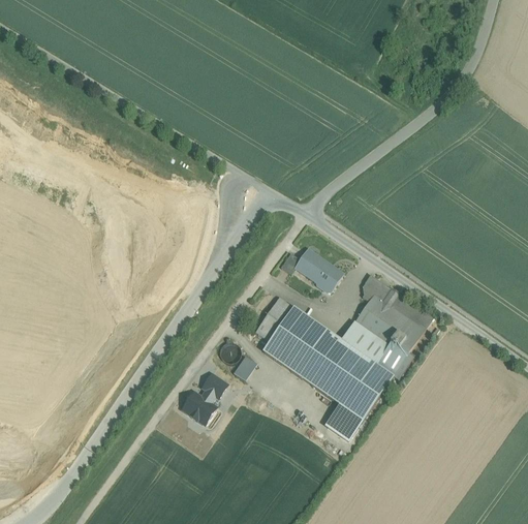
[(301,258),(294,267),(296,267),(317,282),(318,281),(331,290),(343,273),(331,264),(330,265),(308,249),(301,258)]
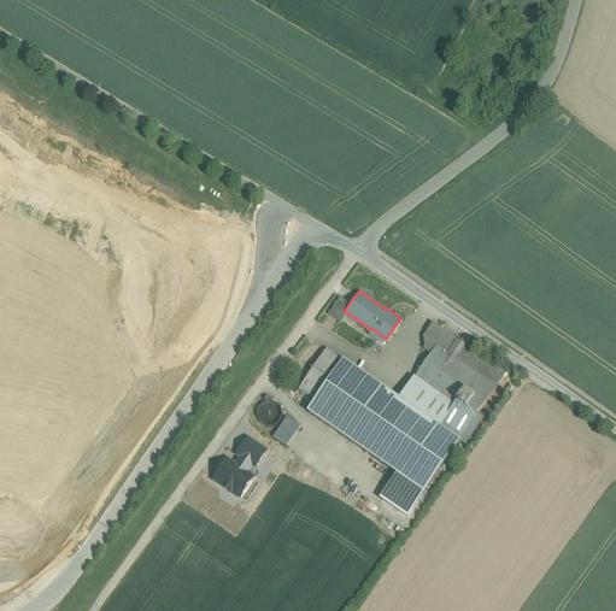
[(340,318),(345,311),(344,311),(351,301),(339,294),(327,310),(340,318)]
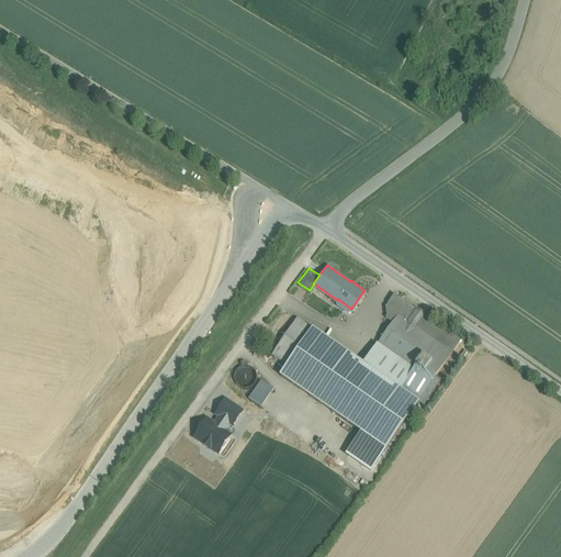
[(384,303),(385,312),(384,314),(392,320),(396,312),(434,337),(451,349),(460,337),(393,291),(384,303)]
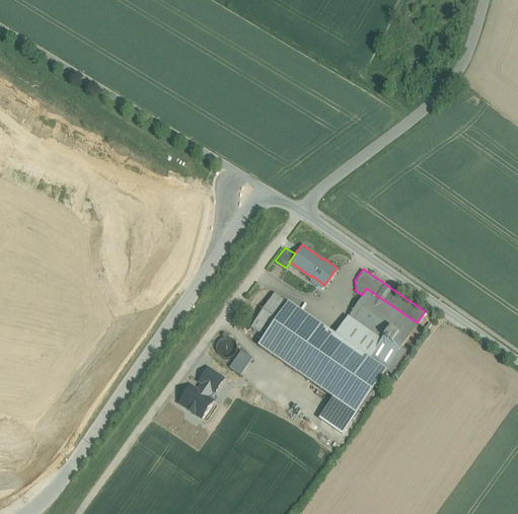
[(400,311),(366,288),(362,295),(352,308),(386,332),(400,311)]
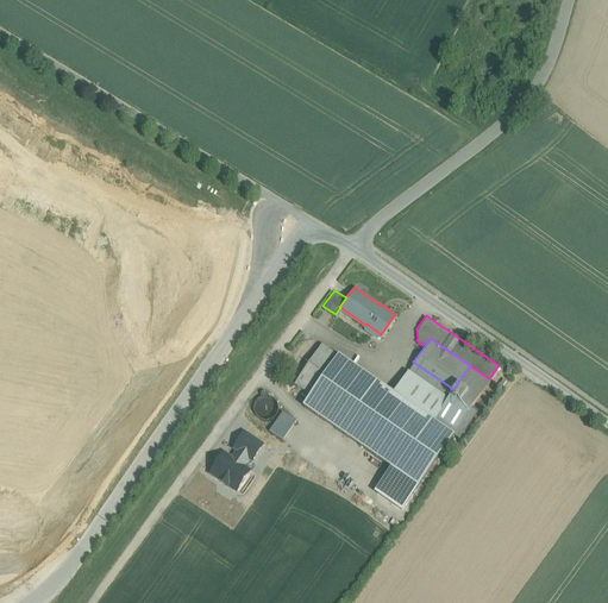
[(311,393),(338,353),(321,341),(294,381),(311,393)]
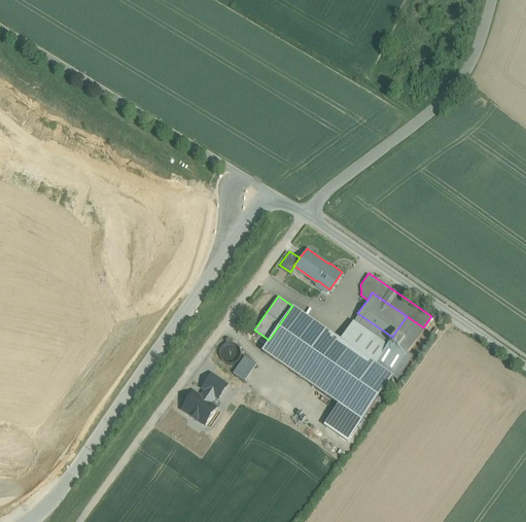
[(391,374),(374,361),(374,362),(340,339),(292,306),(269,340),(263,349),(360,417),(391,374)]
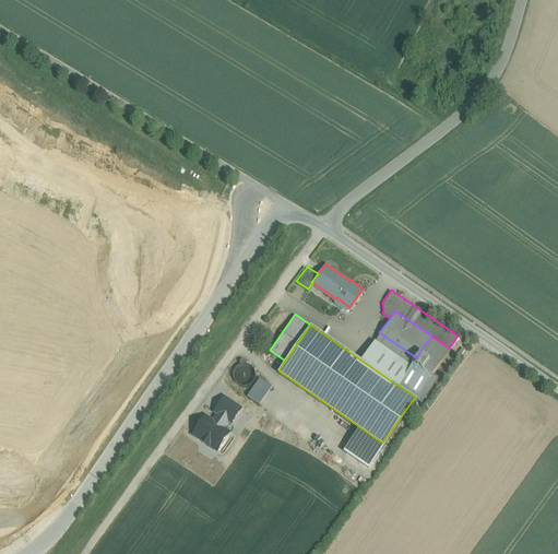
[(416,357),(379,332),(374,340),(410,365),(411,365),(416,357)]
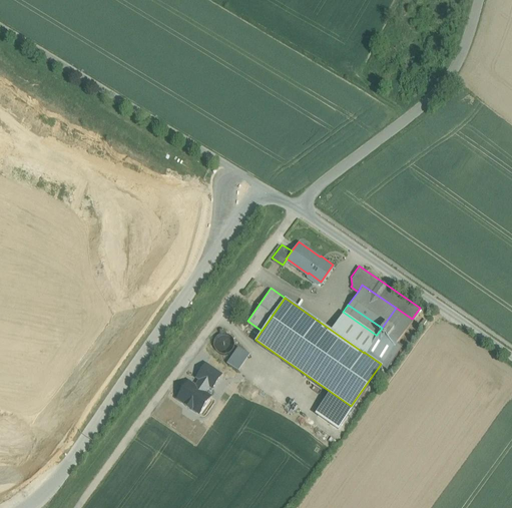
[(376,335),(364,352),(381,364),(397,341),(412,319),(396,308),(382,328),(377,335),(376,335)]
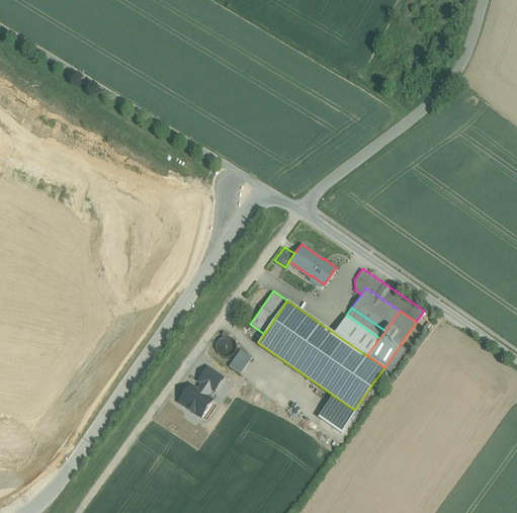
[(379,338),(346,315),(334,333),(367,356),(367,355),(379,338)]
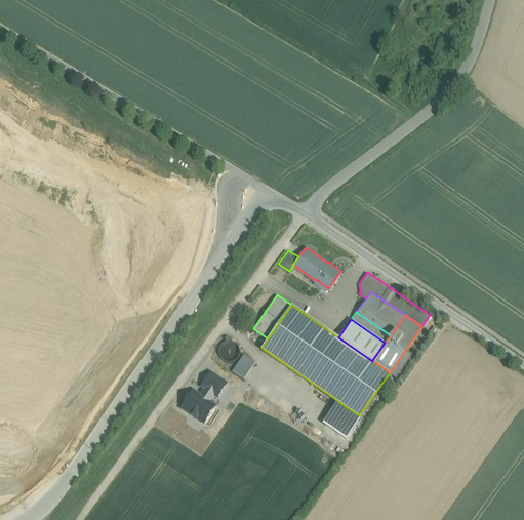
[(219,345),(218,348),(219,351),(220,355),(223,357),(226,359),(230,359),(233,359),(236,357),(238,355),(240,352),(240,348),(239,345),(237,342),(235,340),(232,338),(228,338),(225,340),(222,342),(219,345)]
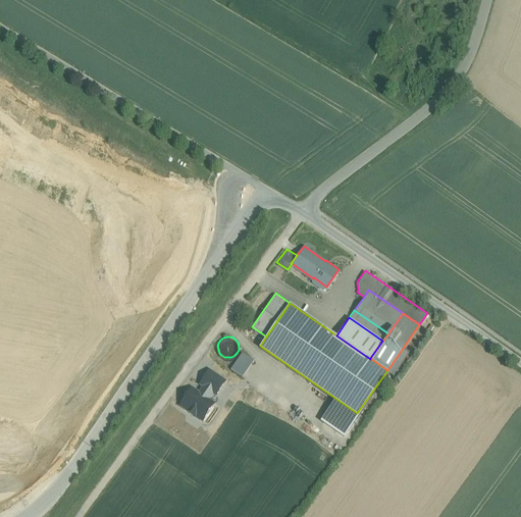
[(404,347),(387,370),(393,373),(409,351),(404,347)]
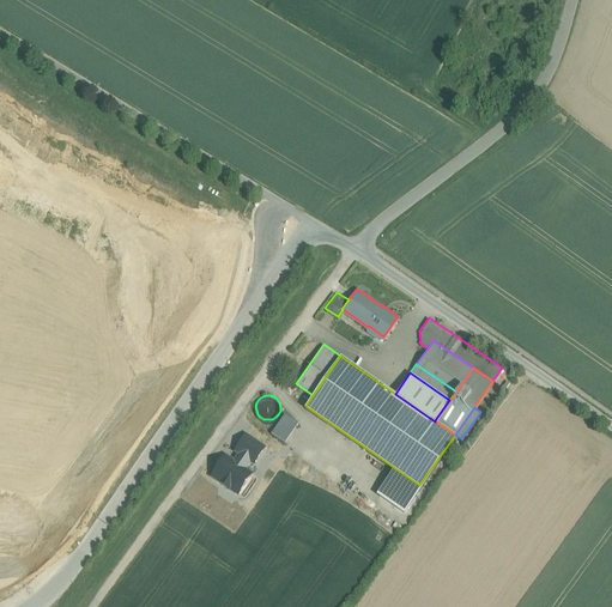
[(284,412),(271,431),(284,441),(298,422),(284,412)]
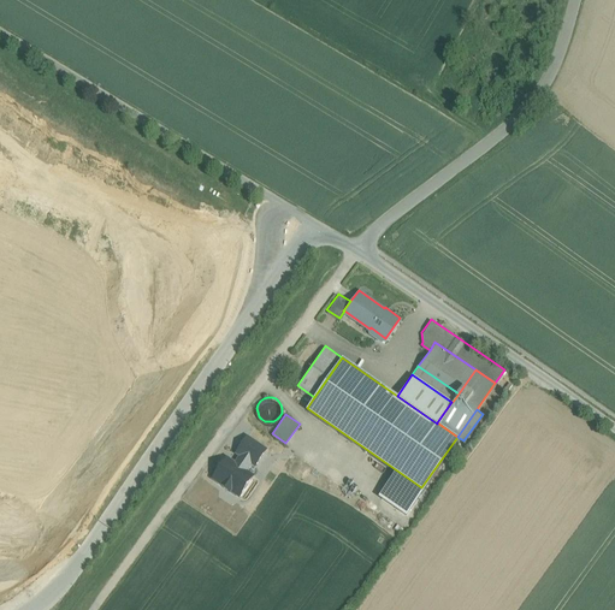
[(236,450),(240,452),(250,460),(254,462),(265,448),(247,434),(236,450)]
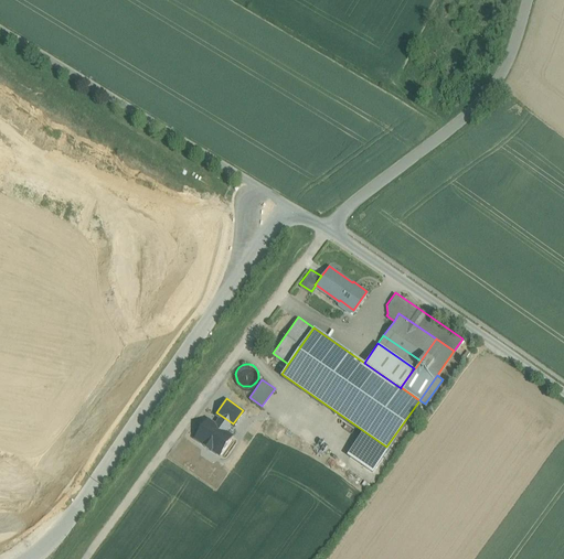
[(206,418),(195,436),(203,441),(203,442),(210,448),(211,445),(219,451),(231,434),(224,429),(230,421),(220,415),(214,423),(206,418)]
